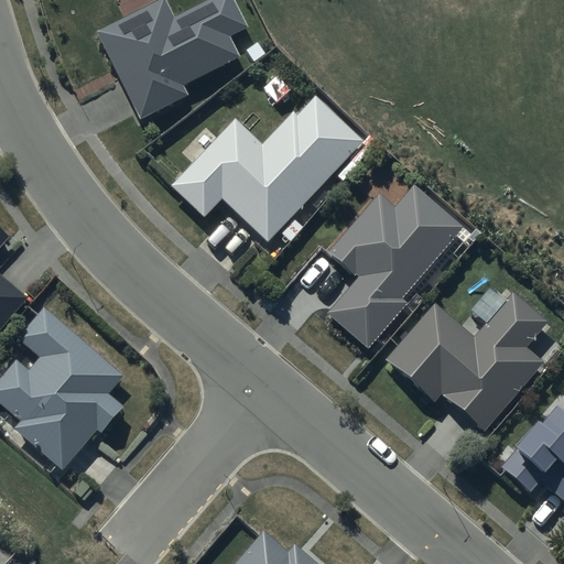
[(164,0),(156,0),(96,31),(140,119),(188,95),(183,85),(240,56),(230,38),(249,28),(235,0),(209,0),(174,18),(164,0)]
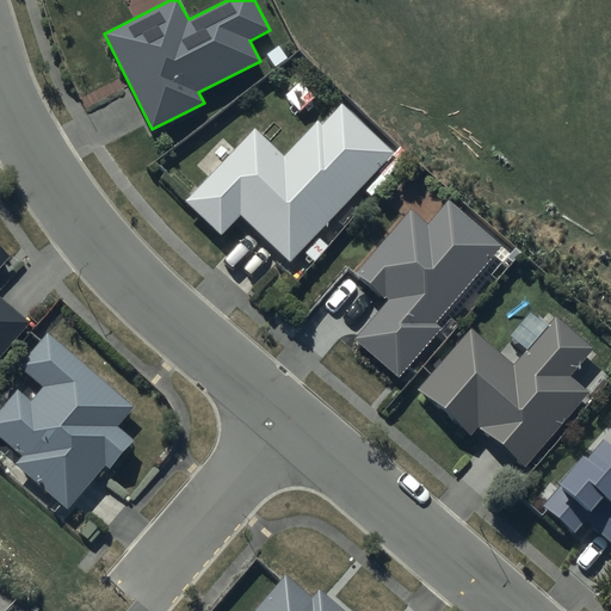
[(394,152),(341,103),(321,123),(318,119),(284,155),(255,129),(186,201),(222,234),(241,214),(289,260),(394,152)]
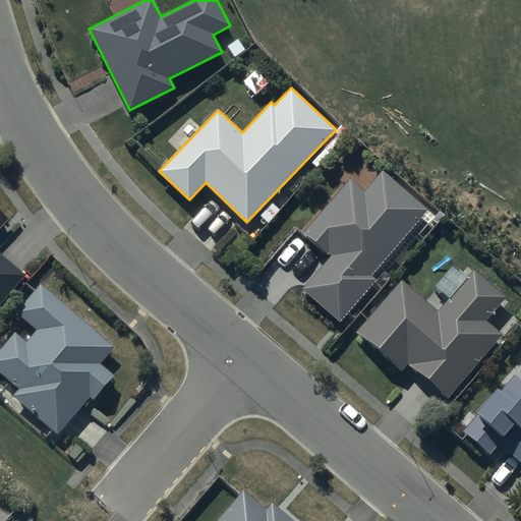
[(427,210),(382,171),(365,190),(350,177),(303,233),(330,255),(301,290),(340,323),(375,281),(370,276),(427,210)]
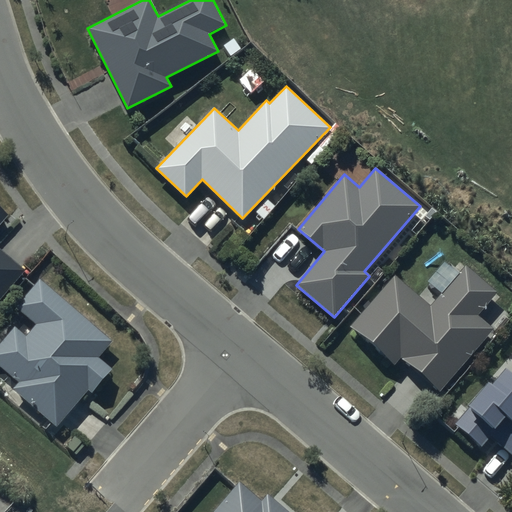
[(0,222),(8,213),(0,206),(0,298),(24,269),(0,248),(0,222)]
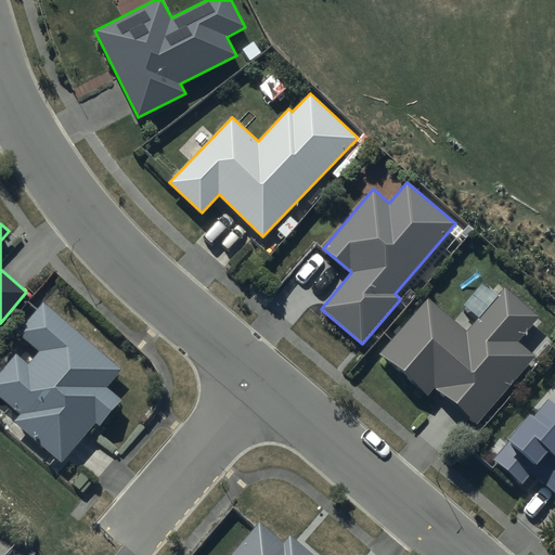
[(435,387),(475,424),(532,356),(515,340),(536,318),(505,291),(465,334),(429,301),(379,355),(426,397),(435,387)]
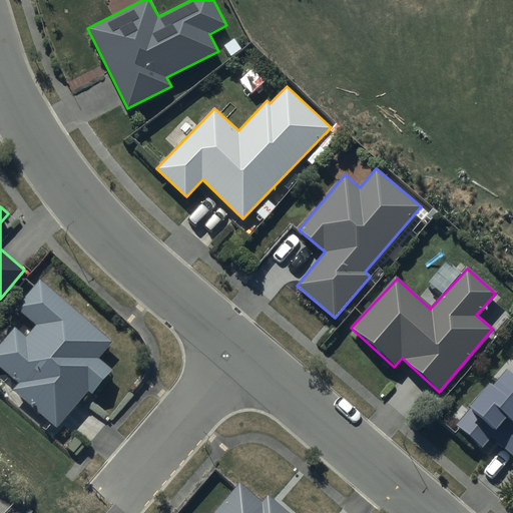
[(110,342),(39,280),(16,307),(35,324),(26,335),(15,325),(0,342),(0,368),(17,383),(12,388),(56,427),(89,390),(93,393),(112,371),(97,357),(110,342)]
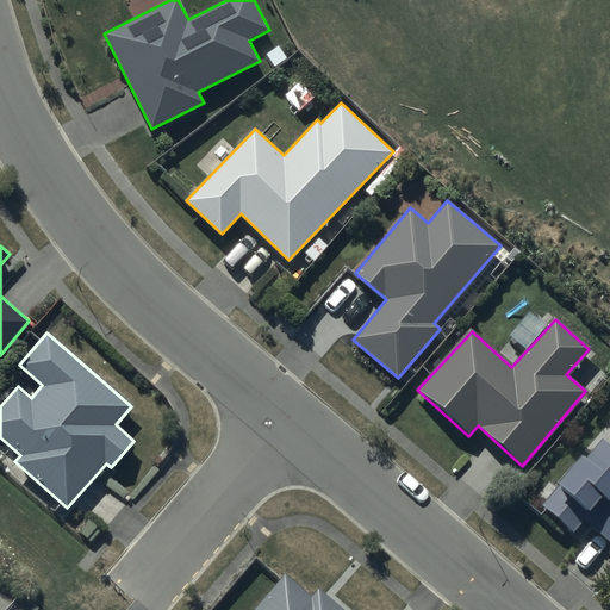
[(609,443),(601,436),(542,504),(572,530),(583,518),(609,541),(609,443)]
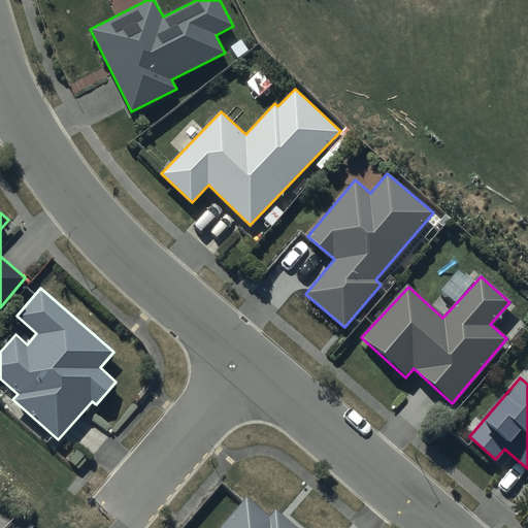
[(269,517),(248,498),(222,527),(298,527),(276,509),(269,517)]
